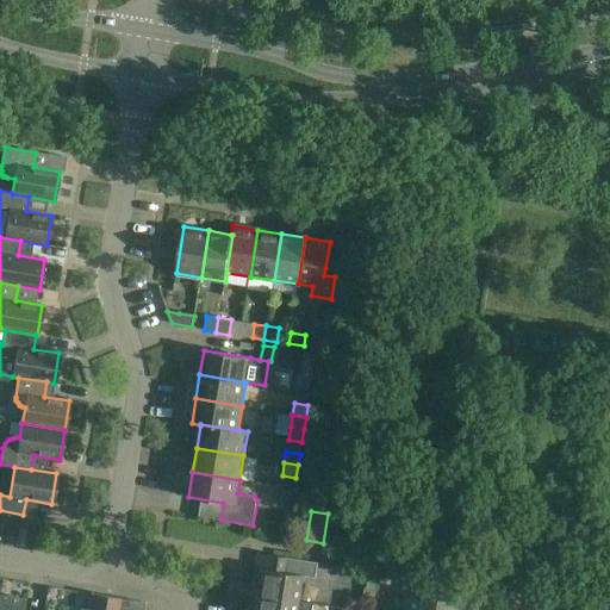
[(299,602),(303,576),(317,578),(319,562),(272,554),(269,570),(257,567),(255,586),(260,587),(259,595),(299,602)]
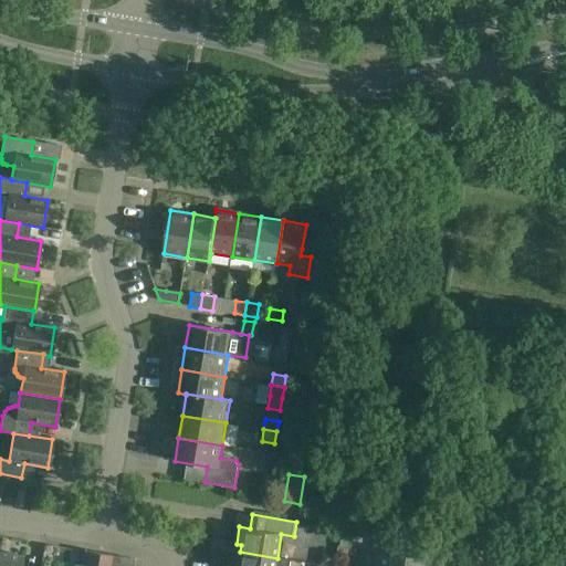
[(353,547),(354,532),(343,531),(341,545),(353,547)]
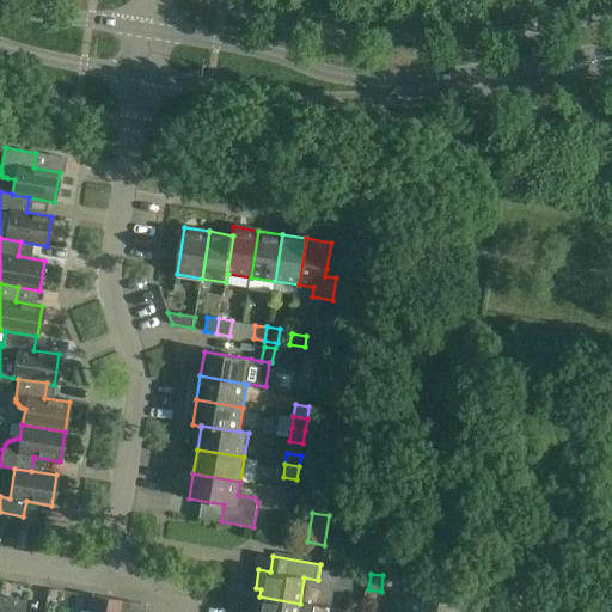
[(424,611),(472,611),(475,605),(460,603),(463,589),(416,581),(414,595),(428,598),(424,611)]
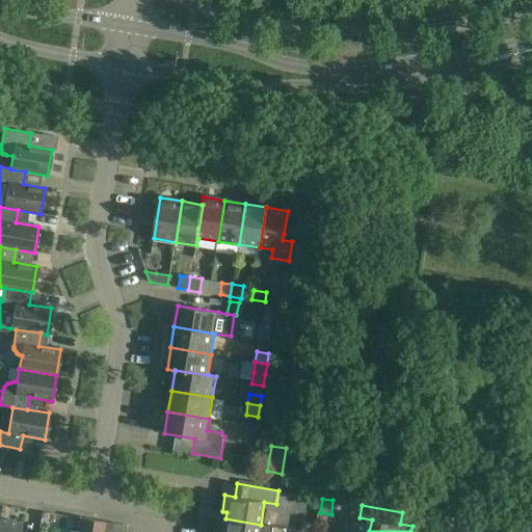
[(82,531),(103,531),(105,523),(79,517),(77,531),(83,531),(82,531)]
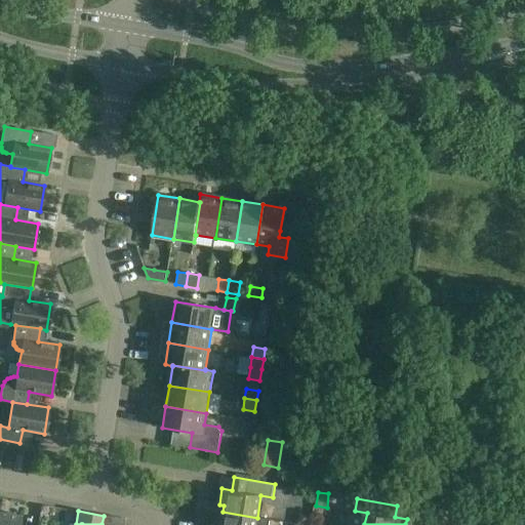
[(257,518),(223,512),(221,517),(216,517),(214,524),(269,524),(271,520),(257,518)]
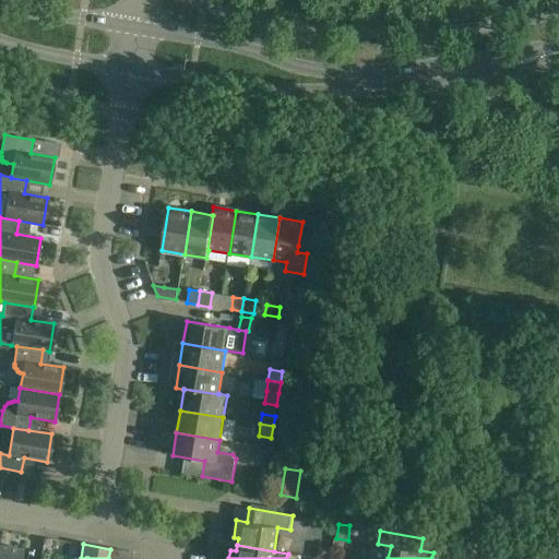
[(0,558),(21,558),(23,550),(0,546),(0,558)]
